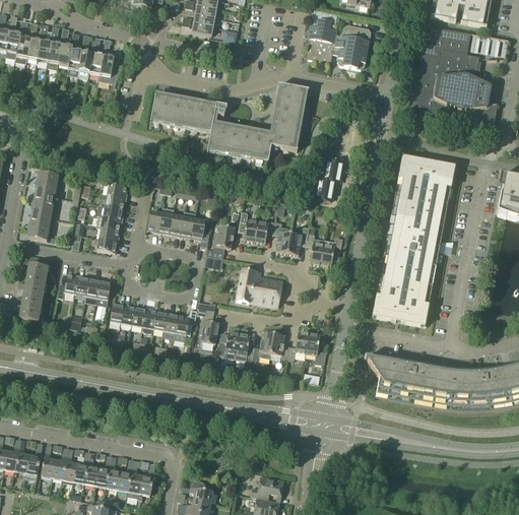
[(198,0),(197,4),(216,8),(218,0),(198,0)]
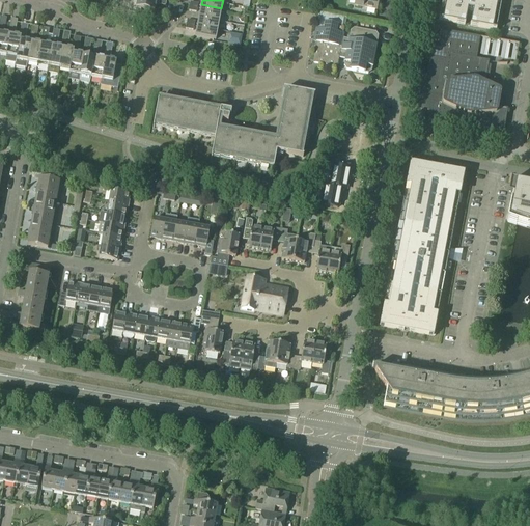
[(443,0),(442,6),(440,16),(466,21),(471,22),(497,27),(497,26),(501,4),(501,0),(443,0)]
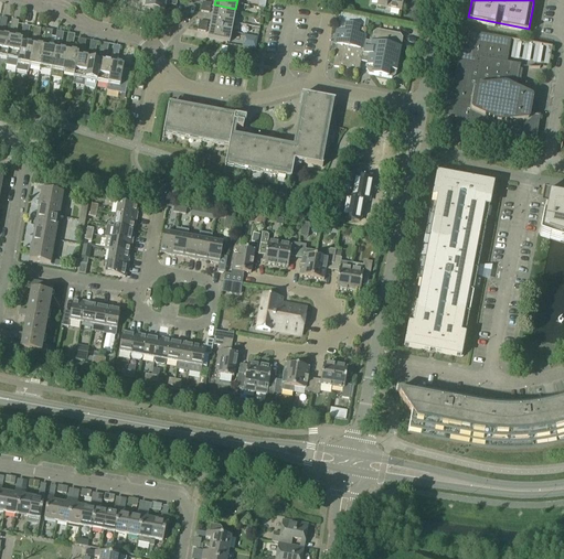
[(212,14),(234,19),(235,9),(214,4),(212,14)]
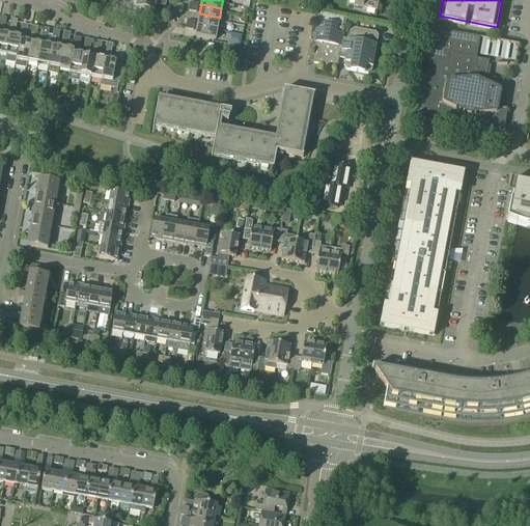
[(314,35),(316,38),(341,44),(343,34),(345,25),(344,24),(343,22),(344,12),(323,8),(321,18),(317,20),(316,24),(314,35)]
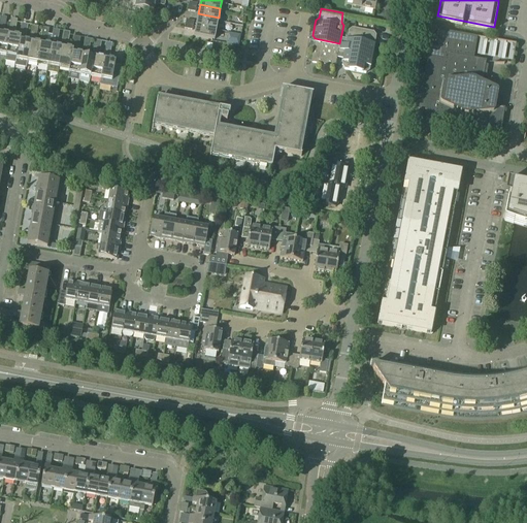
[(219,18),(198,13),(196,23),(217,26),(217,24),(219,18)]
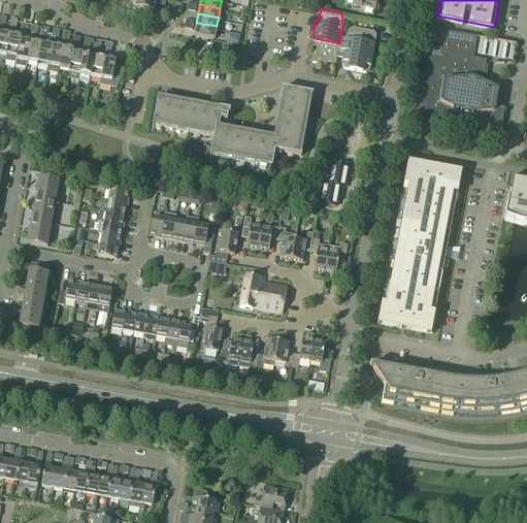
[(0,34),(0,50),(8,52),(11,32),(10,32),(6,31),(6,28),(5,28),(6,23),(1,22),(0,24),(0,27),(1,27),(0,30),(1,30),(0,34)]
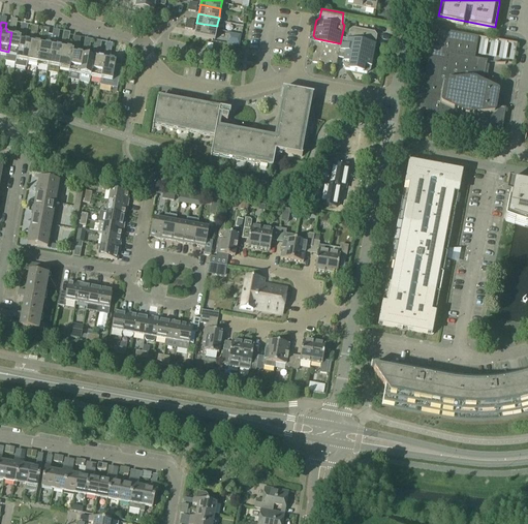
[(195,31),(215,35),(217,26),(196,23),(196,24),(195,31)]
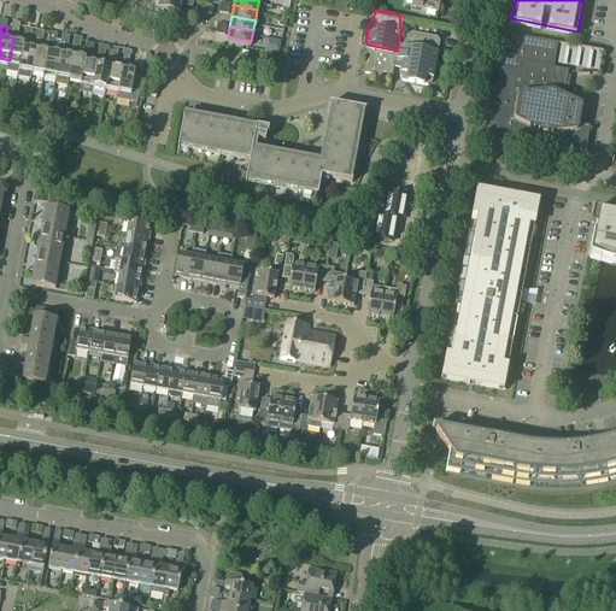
[(21,35),(18,35),(19,29),(13,28),(12,34),(13,34),(12,37),(13,37),(10,60),(7,68),(21,69),(27,40),(24,40),(19,39),(21,35)]
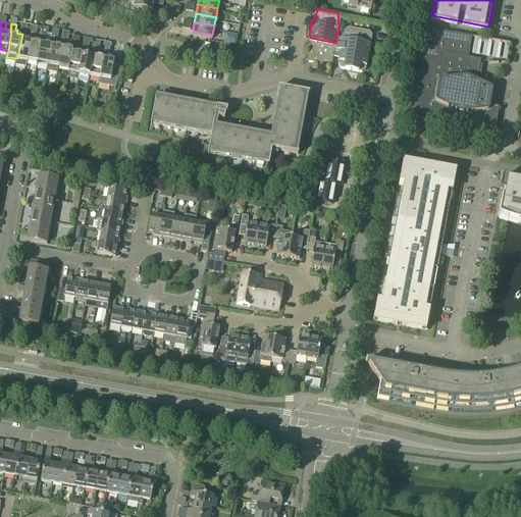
[(344,35),(337,34),(335,43),(334,51),(341,52),(339,61),(341,64),(363,68),(366,66),(373,32),(370,29),(349,24),(346,27),(344,35)]
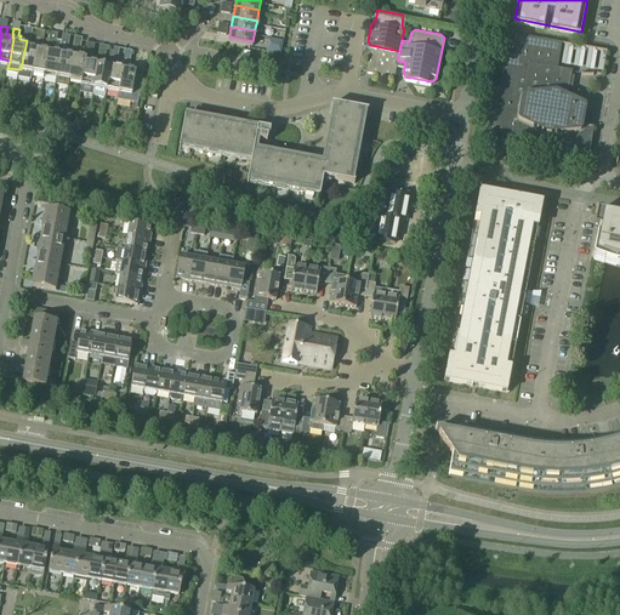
[(32,45),(33,41),(30,41),(33,33),(27,32),(24,40),(27,40),(21,69),(20,73),(33,75),(34,68),(38,46),(37,46),(32,45)]
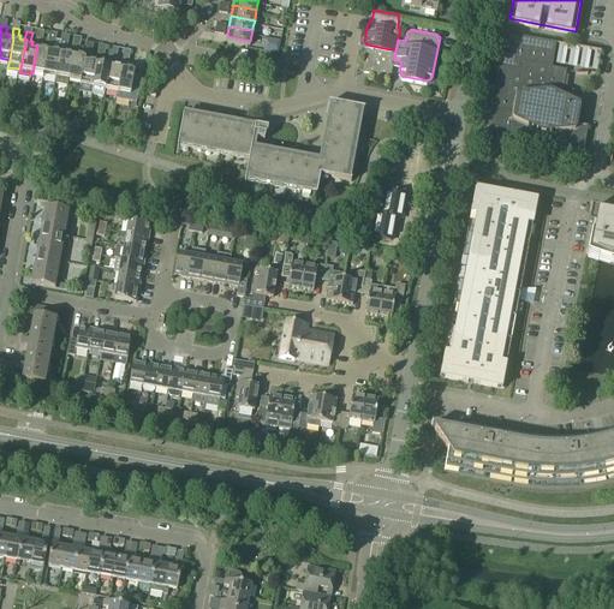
[(558,145),(584,150),(589,124),(589,121),(578,119),(580,106),(580,105),(580,103),(580,102),(579,102),(579,101),(578,100),(562,91),(564,88),(565,83),(567,70),(577,70),(577,69),(567,69),(567,66),(553,64),(556,40),(541,37),(512,34),(508,52),(501,51),(500,54),(488,123),(499,125),(498,135),(531,141),(537,142),(544,143),(558,145)]
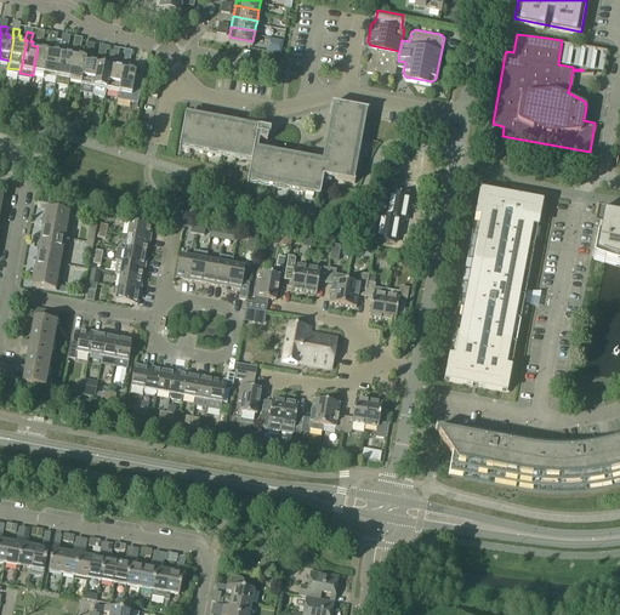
[(45,44),(43,44),(44,38),(38,36),(37,43),(38,43),(37,46),(38,46),(34,68),(46,70),(50,49),(45,47),(45,44)]
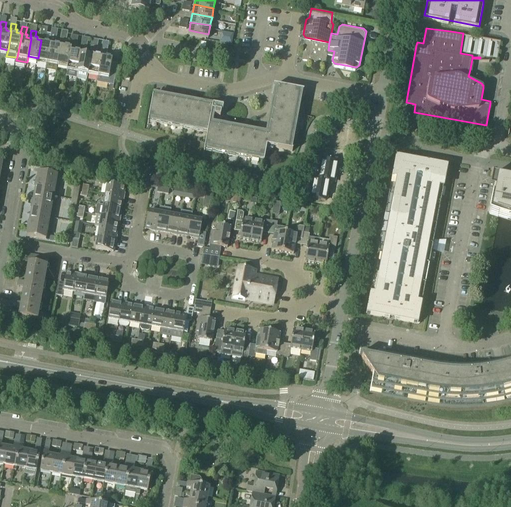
[(47,38),(46,38),(47,33),(41,32),(40,37),(42,37),(41,40),(38,58),(48,60),(52,42),(51,42),(47,41),(47,38)]
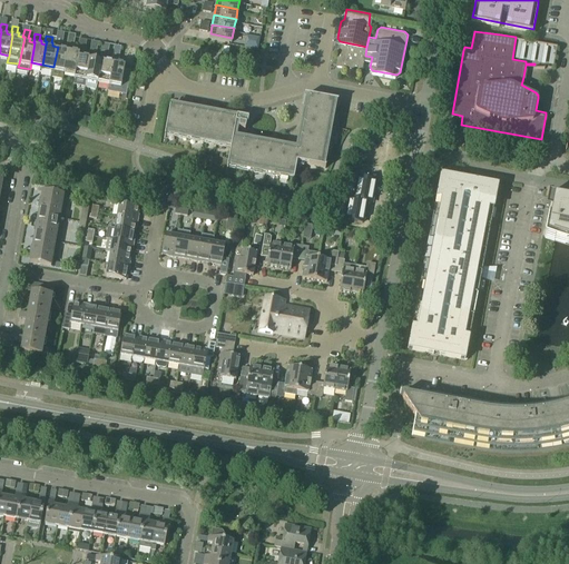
[(65,45),(62,43),(64,39),(58,38),(56,42),(58,43),(57,47),(58,47),(54,67),(52,73),(64,76),(65,69),(69,49),(68,49),(64,48),(65,45)]
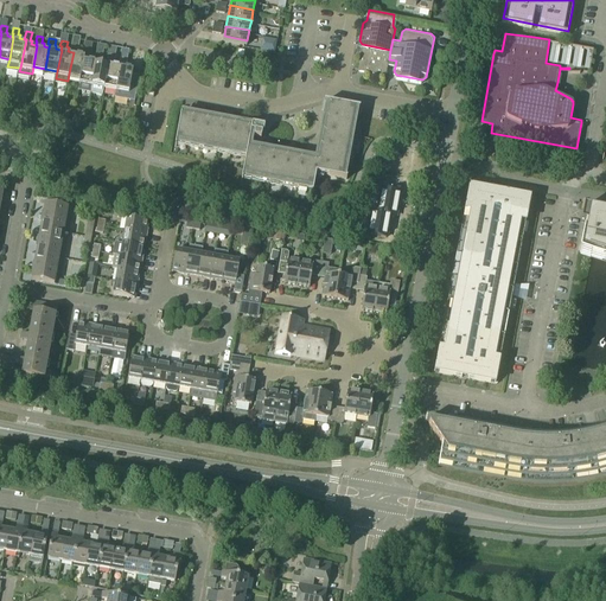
[(81,50),(78,49),(80,43),(72,42),(71,48),(74,49),(72,52),(74,52),(69,74),(82,76),(85,55),(84,55),(80,53),(81,50)]
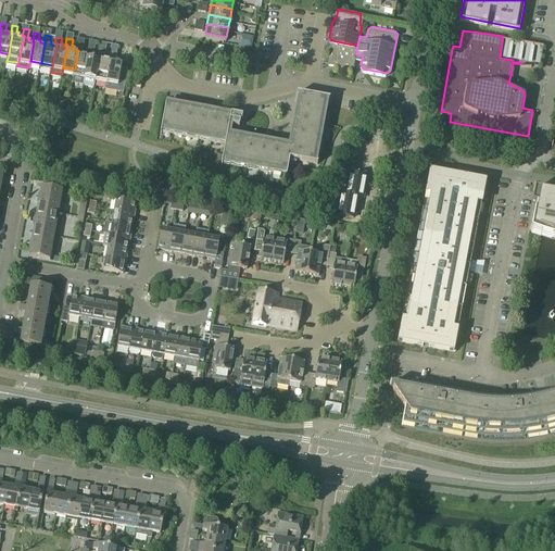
[(331,40),(328,59),(330,62),(351,66),(354,64),(356,54),(357,46),(331,40)]
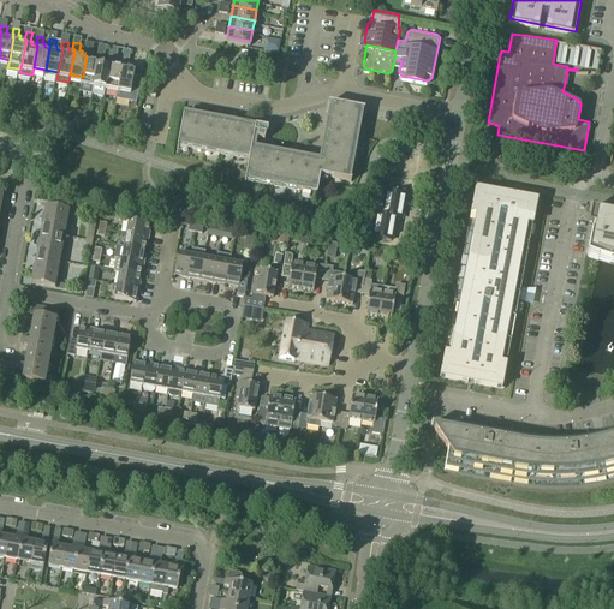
[(83,77),(82,81),(94,83),(99,61),(99,60),(93,60),(94,57),(93,57),(94,51),(87,48),(85,55),(87,55),(83,77)]
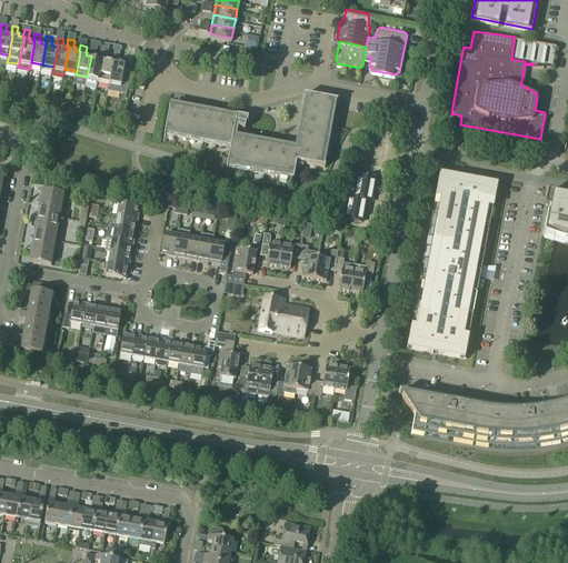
[(91,44),(90,53),(91,53),(91,56),(91,57),(87,77),(86,83),(98,86),(99,79),(102,58),(98,58),(98,54),(97,54),(98,46),(91,44)]
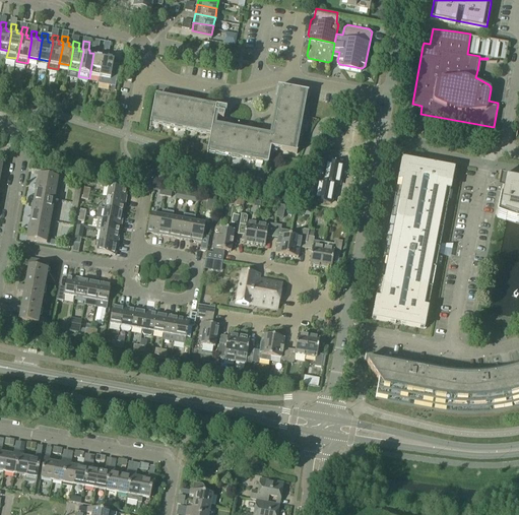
[(99,49),(100,44),(93,43),(93,45),(92,50),(93,51),(93,53),(90,72),(101,74),(104,55),(104,53),(103,52),(100,52),(101,49),(99,49)]
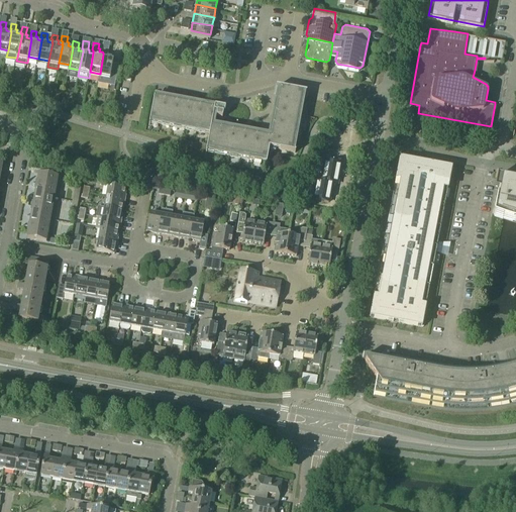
[(109,54),(108,53),(109,47),(104,46),(102,52),(103,53),(103,55),(100,74),(99,79),(115,83),(119,61),(113,60),(114,55),(113,54),(113,57),(109,56),(109,54)]
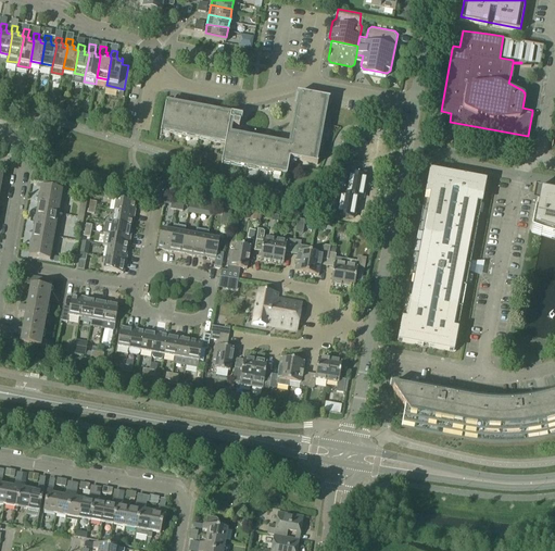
[(241,119),(243,112),(242,112),(243,108),(227,104),(226,109),(231,110),(230,113),(166,101),(162,126),(226,138),(224,149),(223,157),(224,158),(288,170),(290,155),(314,160),(326,95),(302,90),(291,145),(241,135),(243,123),(240,123),(240,119),(241,119)]
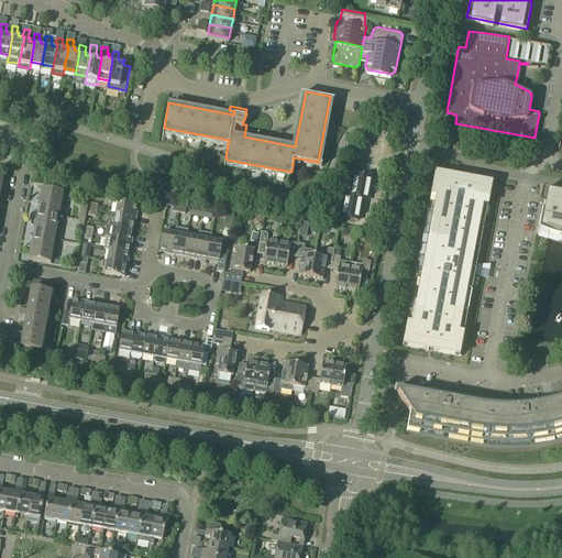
[(493,179),(469,175),(466,175),(462,174),(460,174),(436,168),(436,170),(432,186),(411,302),(405,331),(404,341),(404,342),(429,347),(430,342),(431,335),(437,336),(436,343),(434,348),(460,352),(475,272),(475,271),(477,262),(477,261),(493,181),(493,179)]
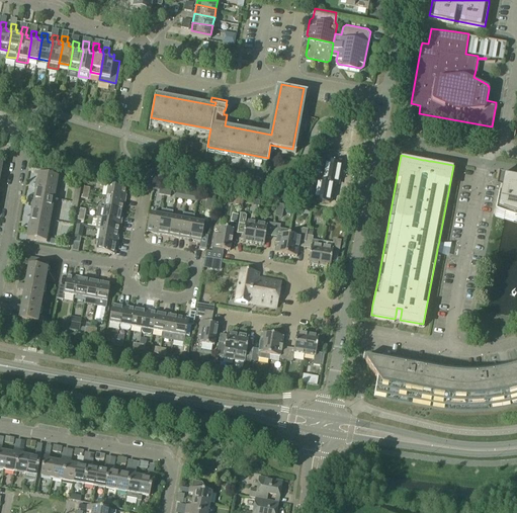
[(340,171),(342,161),(327,158),(325,168),(340,171)]
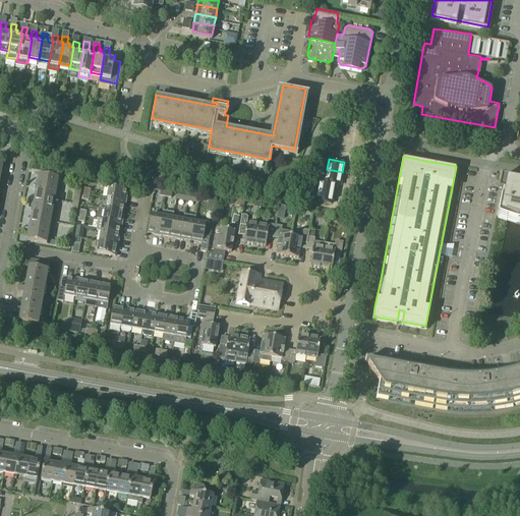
[(327,169),(325,178),(336,180),(335,181),(340,182),(342,172),(327,169)]
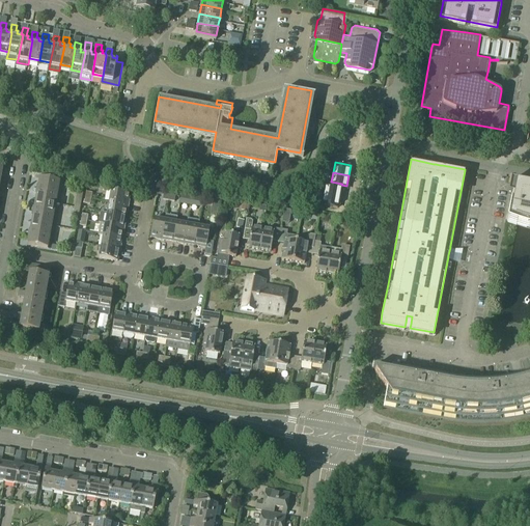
[(48,245),(60,177),(39,174),(28,241),(48,245)]
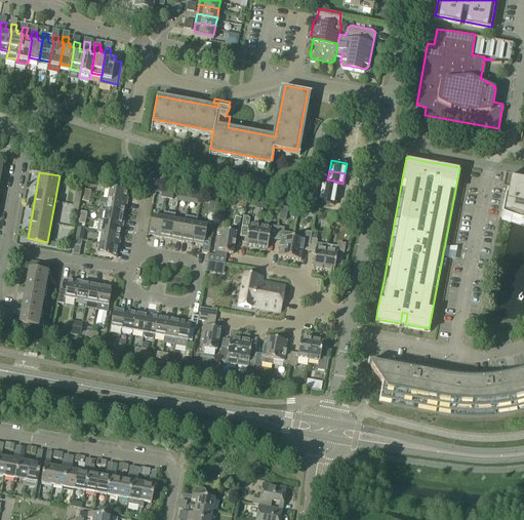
[(510,196),(506,196),(501,214),(513,216),(523,218),(523,181),(507,177),(507,178),(509,178),(509,182),(507,190),(507,191),(511,192),(510,196)]
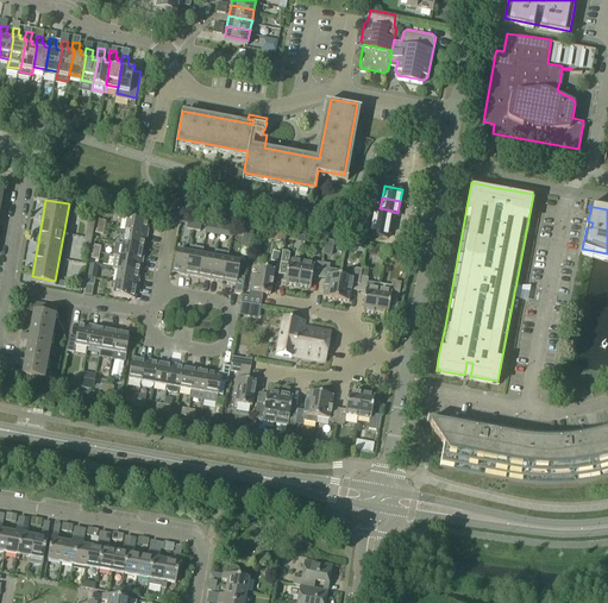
[(91,207),(88,221),(85,240),(91,242),(96,208),(92,208),(91,207)]
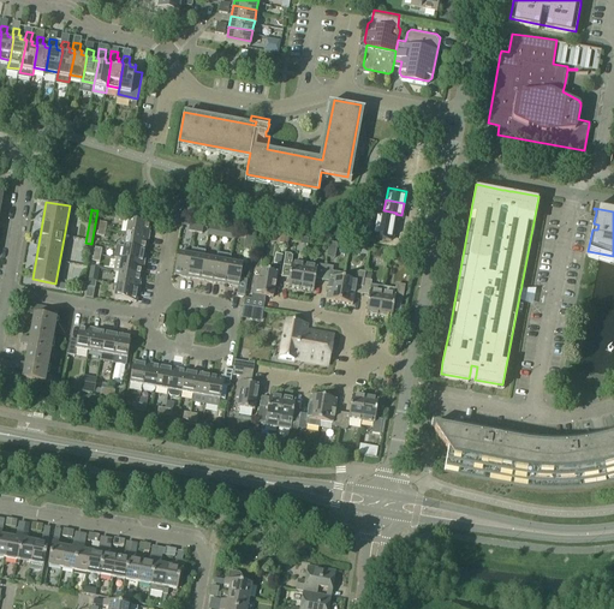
[(376,221),(394,225),(397,213),(383,210),(379,209),(376,221)]
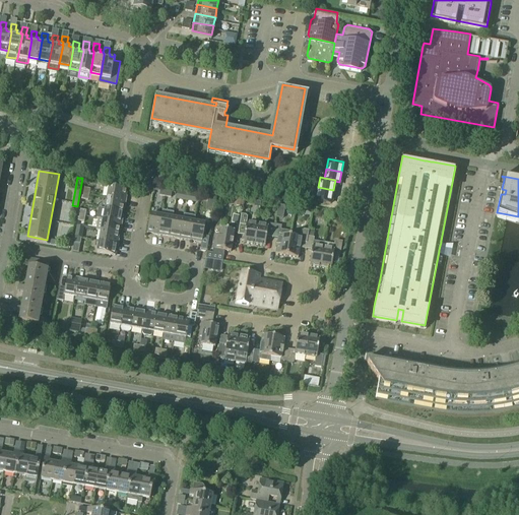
[(122,185),(110,183),(108,194),(127,197),(127,195),(126,195),(128,186),(122,185)]
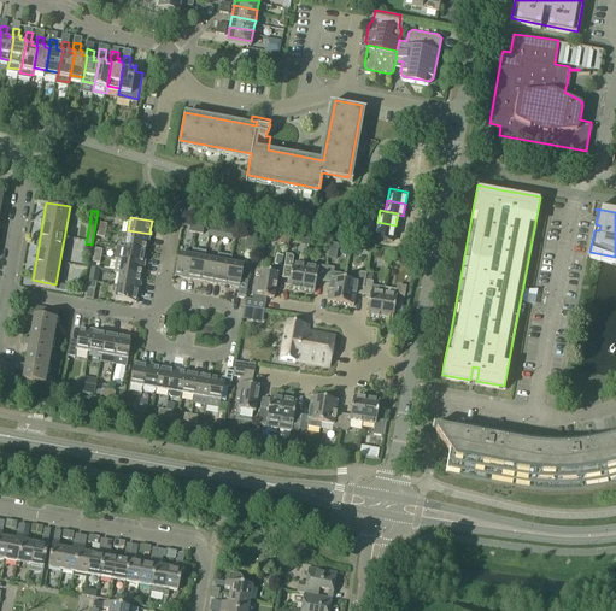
[(375,234),(393,238),(396,225),(377,222),(375,234)]
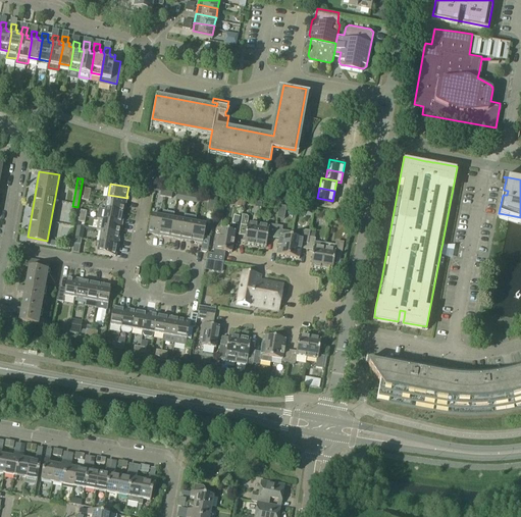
[(106,206),(124,209),(125,201),(126,201),(127,198),(108,195),(106,206)]
